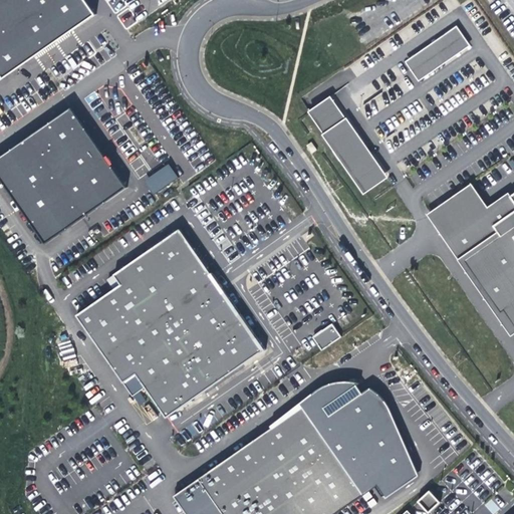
[(0,0),(0,80),(97,12),(87,0),(0,0)]
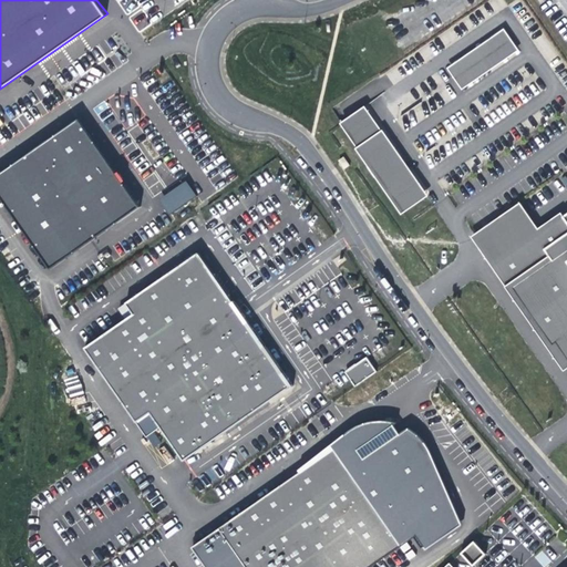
[(449,68),(463,89),(519,50),(505,29),(449,68)]
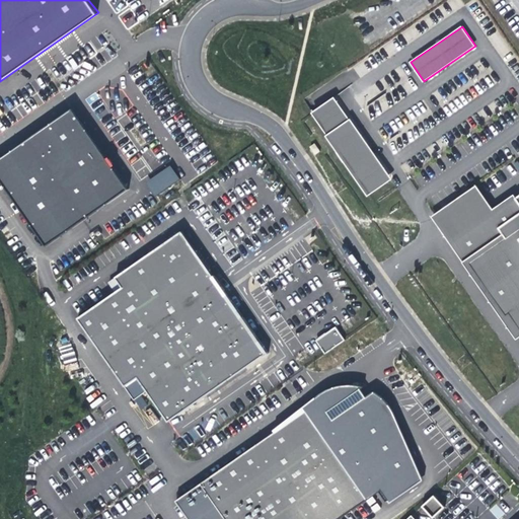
[(311,113),(327,136),(350,121),(334,97),(311,113)]
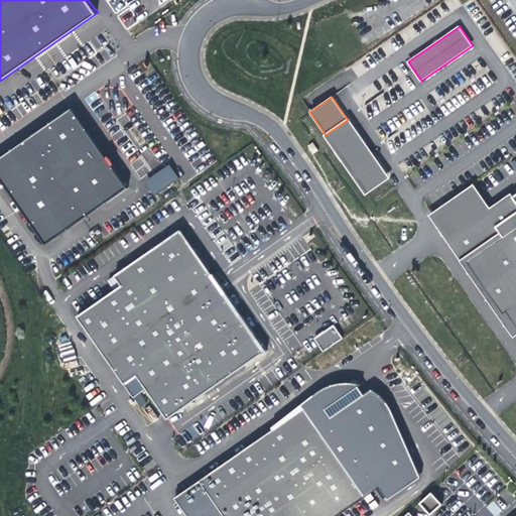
[(73,107),(0,157),(0,176),(45,245),(127,188),(73,107)]
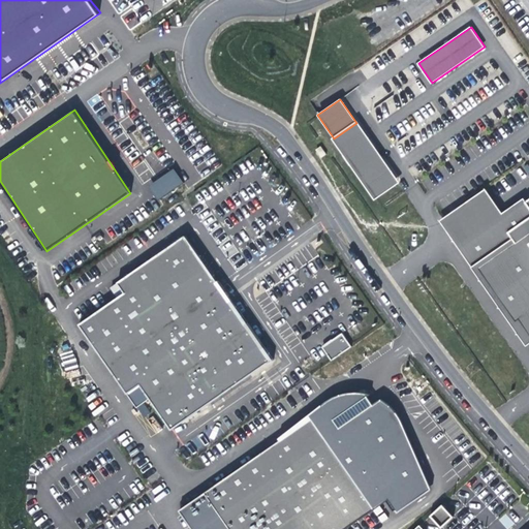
[(334,138),(376,198),(399,183),(356,123),(334,138)]
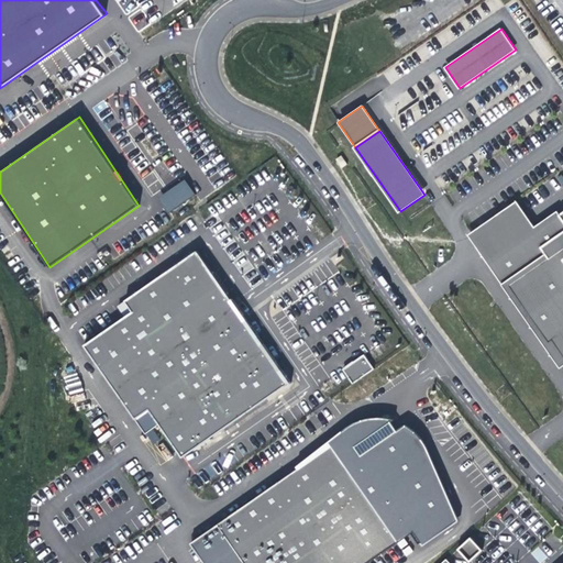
[(337,158),(342,167),(346,165),(341,156),(337,158)]
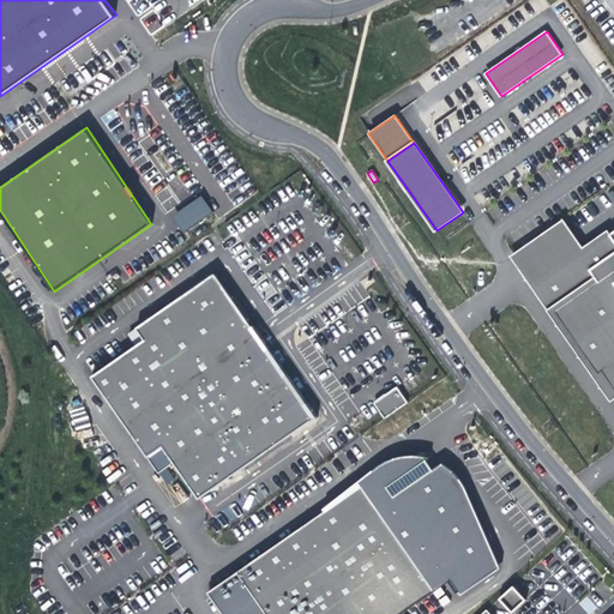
[(202,196),(172,215),(184,232),(212,212),(202,196)]
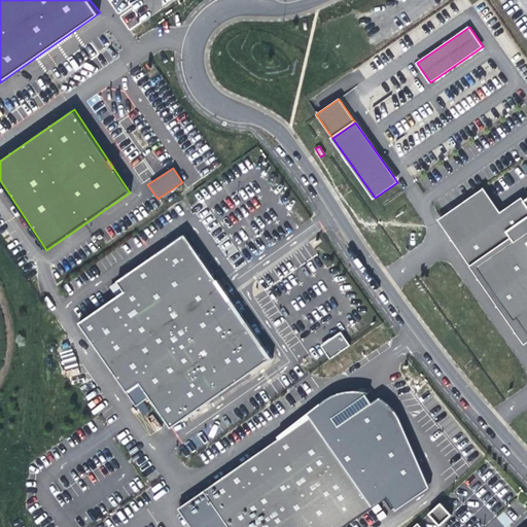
[(484,186),(437,219),(525,344),(526,343),(526,198),(524,201),(522,197),(501,211),(484,186)]
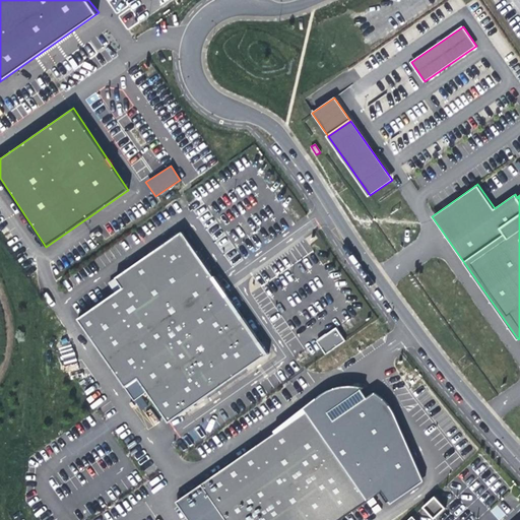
[(267,354),(182,232),(116,277),(123,288),(78,319),(125,387),(137,379),(168,423),(267,354)]
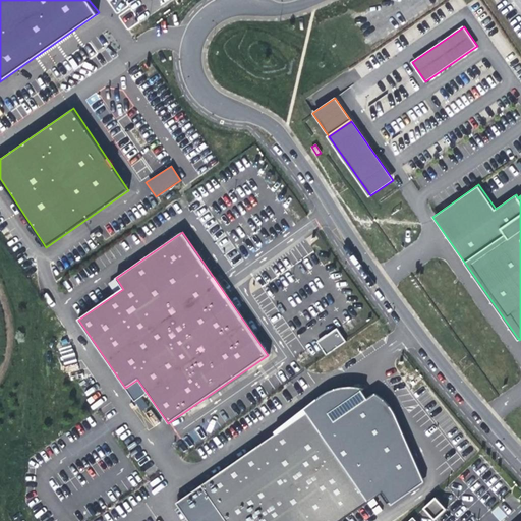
[(337,328),(316,342),(327,355),(346,342),(337,328)]
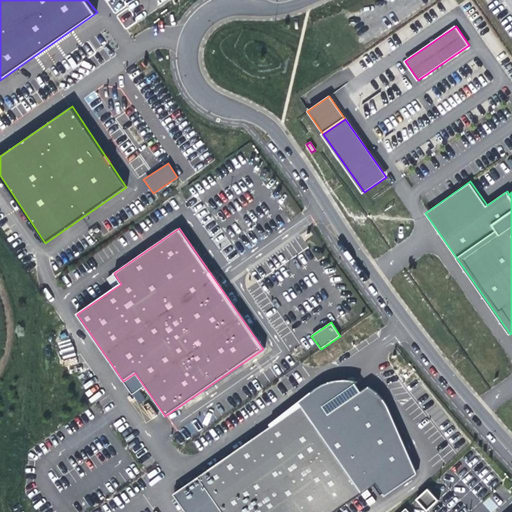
[(72,343),(60,347),(64,359),(76,355),(72,343)]
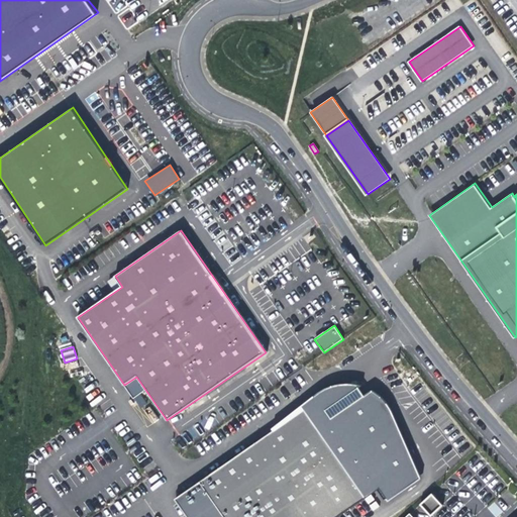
[(329,387),(303,406),(274,430),(176,499),(188,516),(337,516),(381,487),(390,500),(421,479),(390,406),(378,393),(364,386),(346,384),(329,387)]
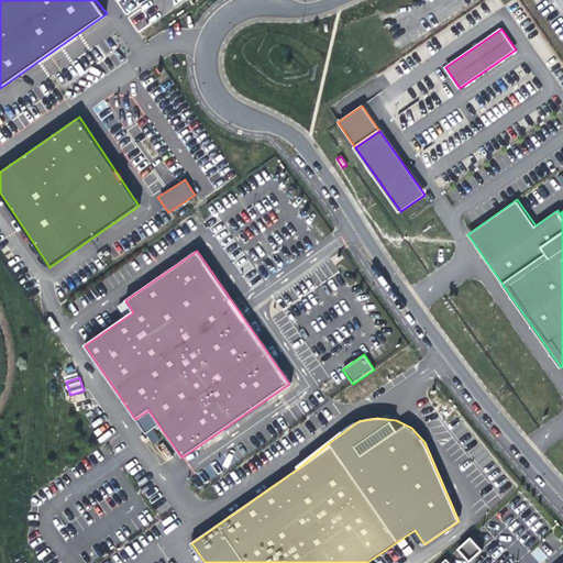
[(152,444),(159,440),(155,431),(159,429),(158,427),(146,432),(152,444)]
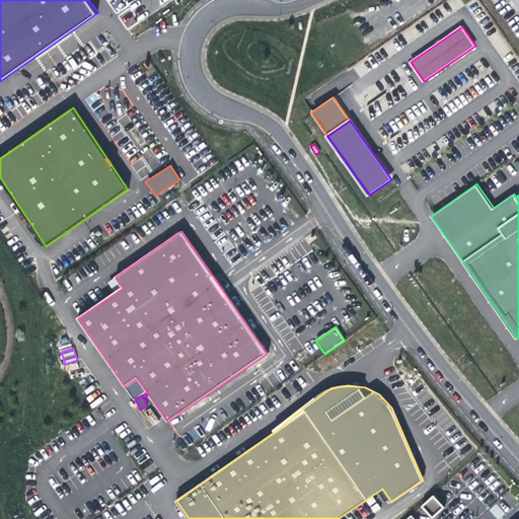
[(423,506),(433,518),(445,507),(434,496),(423,506)]
